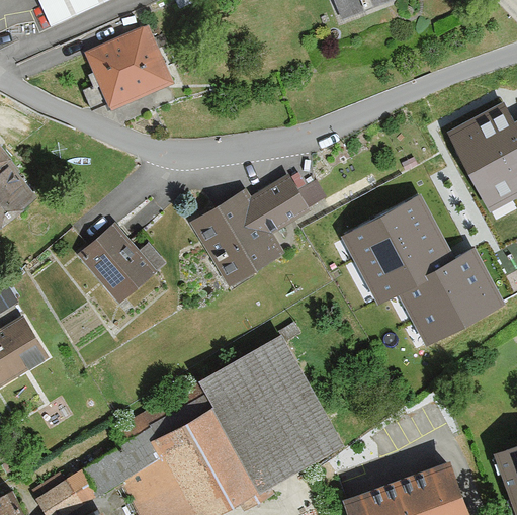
[(38,0),(51,26),(108,0),(38,0)]
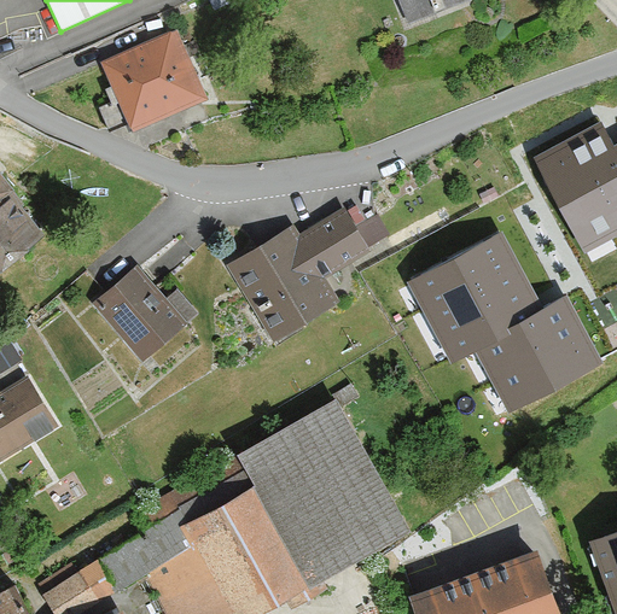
[(400,0),(409,24),(470,0),(400,0)]
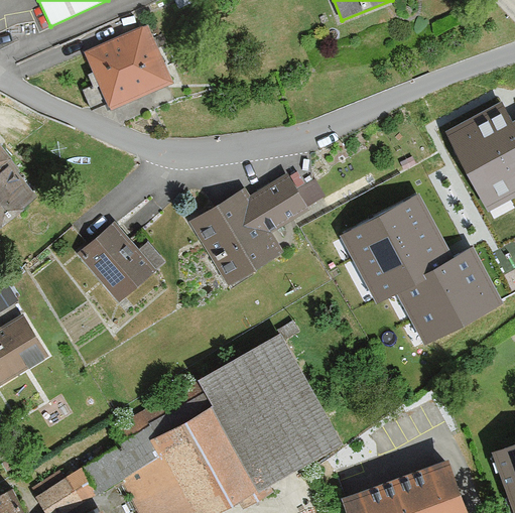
[(87,54),(111,111),(171,85),(146,28),(87,54)]
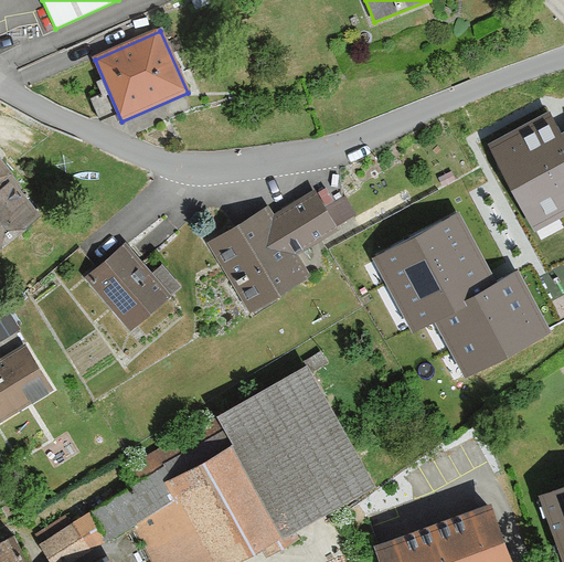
[(489,150),(532,230),(563,212),(563,139),(562,141),(550,118),(489,150)]
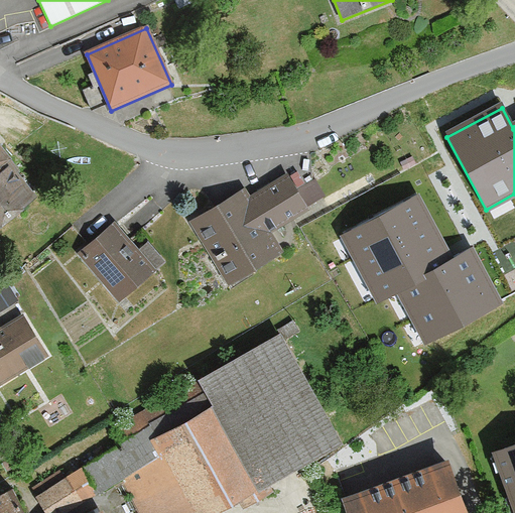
[(0,224),(34,197),(6,162),(9,159),(0,147),(0,224)]
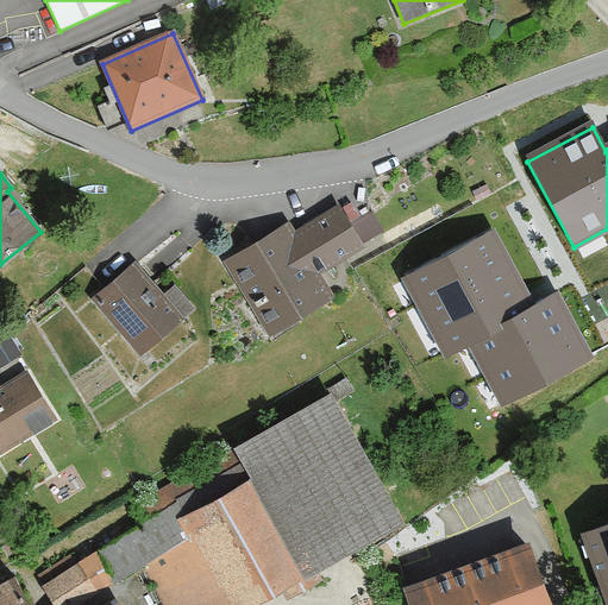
[(225,263),(268,336),(332,298),(319,276),(363,251),(339,208),(294,235),(288,226),(225,263)]
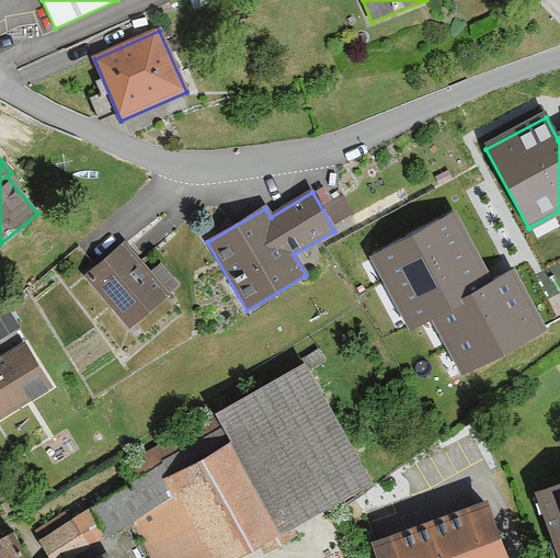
[(342,192),(328,203),(342,220),(355,209),(342,192)]
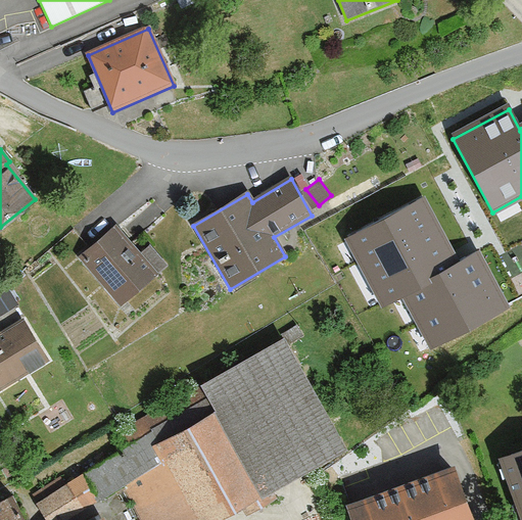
[(420,202),(347,242),(384,309),(402,298),(431,350),(505,310),(476,256),(456,268),(420,202)]
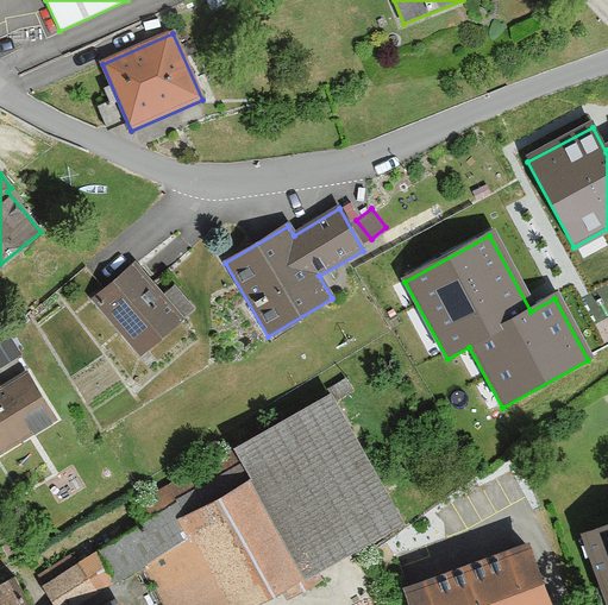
[(135,268),(94,302),(140,355),(193,309),(174,288),(162,298),(135,268)]
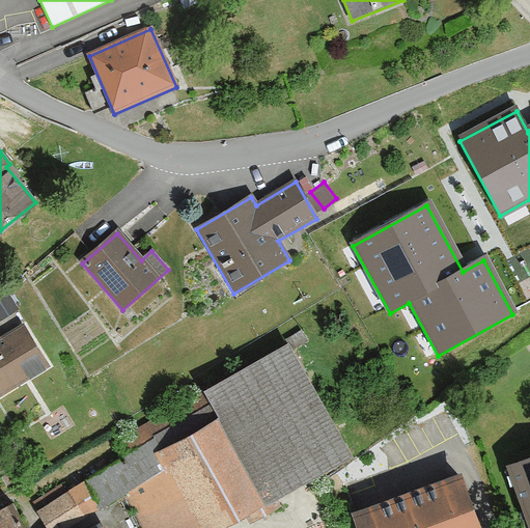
[(0,321),(17,310),(7,296),(0,300),(0,321)]
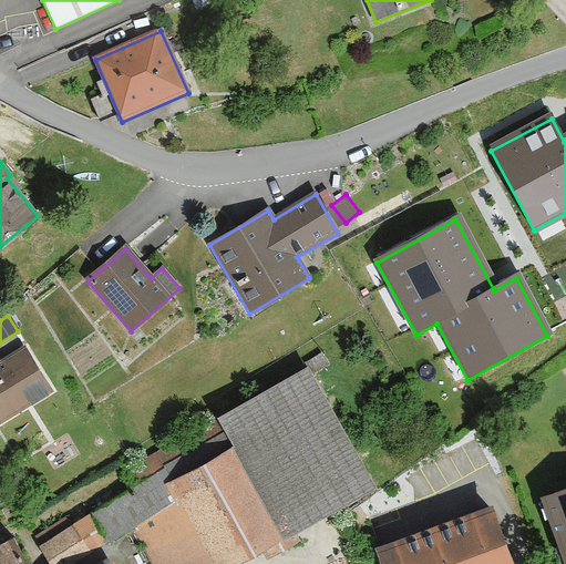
[(0,422),(51,392),(24,349),(0,363),(0,422)]
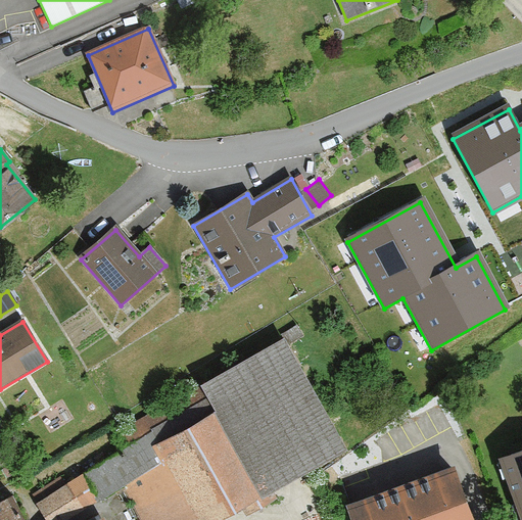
[(216,519),(240,506),(245,514),(275,495),(272,491),(344,447),(280,338),(116,435),(126,450),(82,476),(37,503),(46,519),(63,519),(96,501),(97,502),(121,487),(140,519),(216,519)]
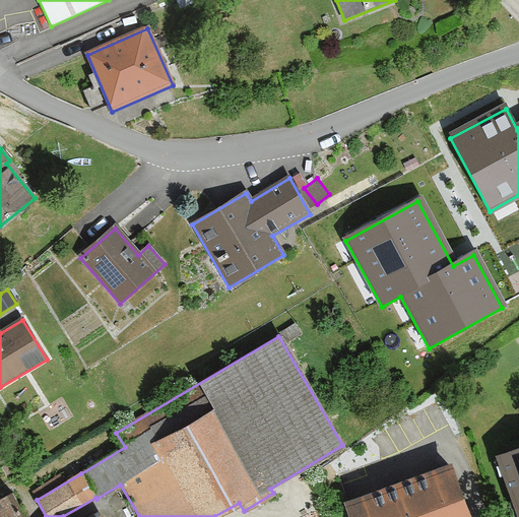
[(518,446),(497,455),(517,516),(518,516),(518,446)]
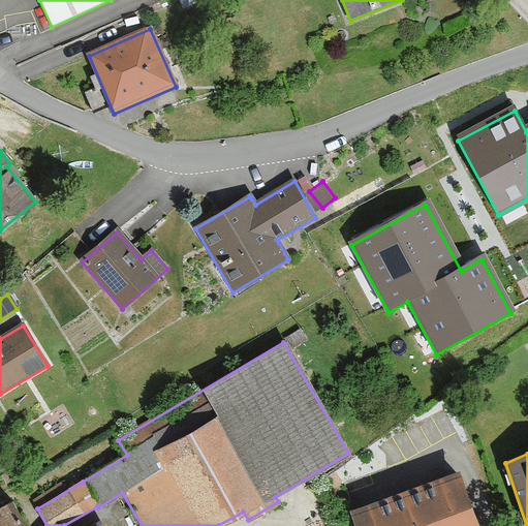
[(476,525),(459,473),(351,511),(355,525),(476,525)]
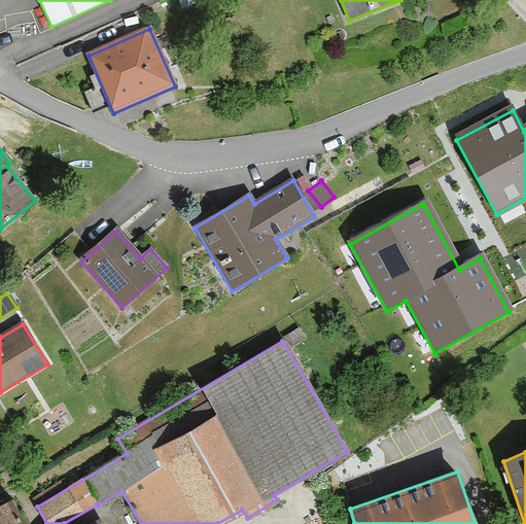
[(23,523),(10,499),(0,504),(0,523),(23,523)]
